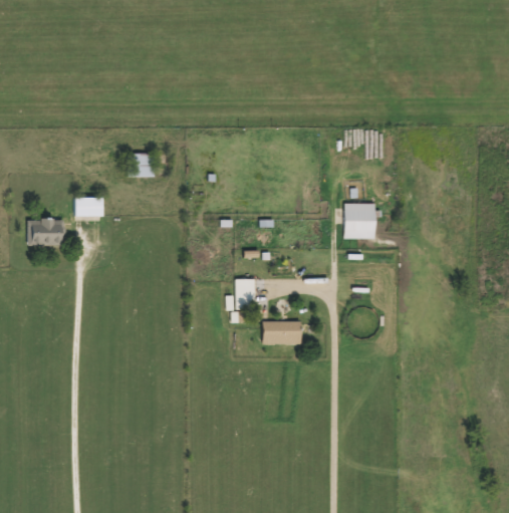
[(155,177),(129,177),(129,154),(155,154),(155,177)]
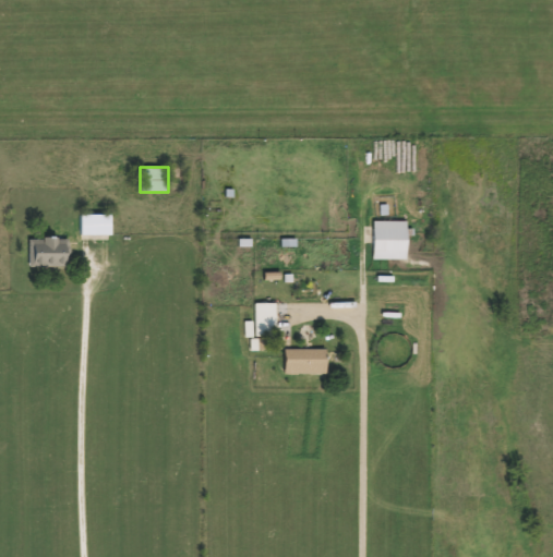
[(111,215),(111,238),(82,238),(82,215),(111,215)]
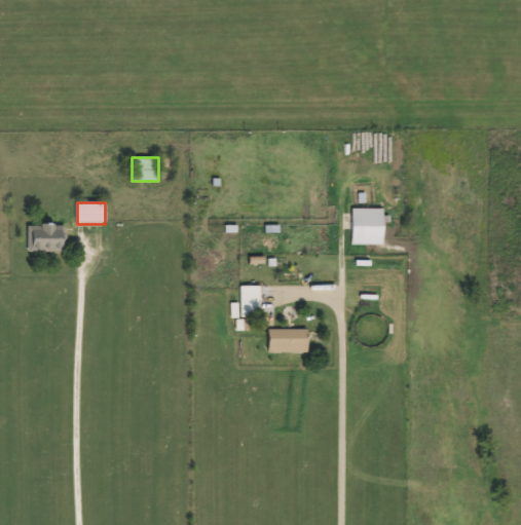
[(384,245),(352,245),(352,209),(384,209),(384,245)]
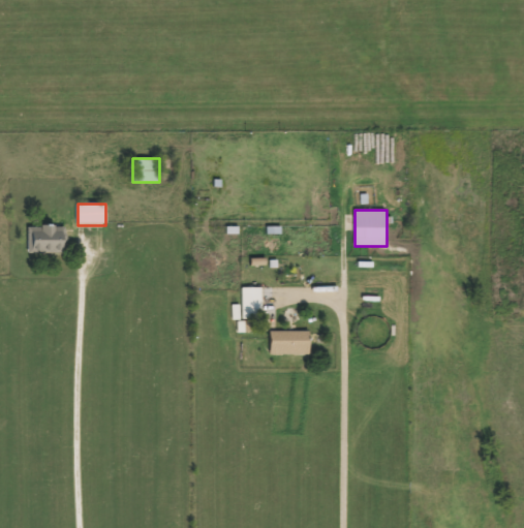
[(29,253),(29,225),(66,225),(66,253),(29,253)]
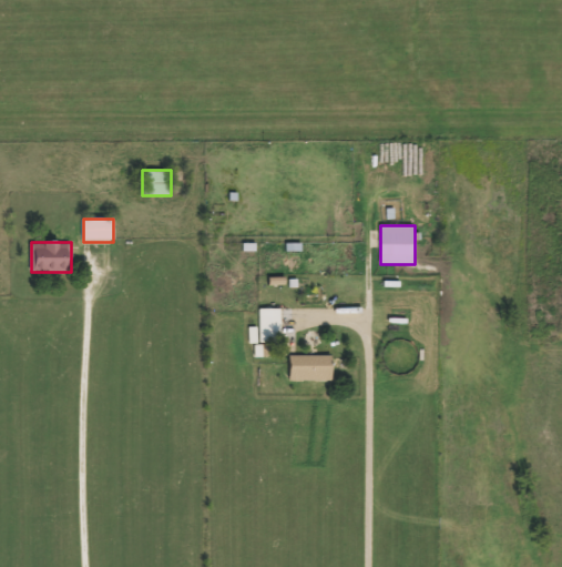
[(282,309),(282,343),(261,343),(261,309),(282,309)]
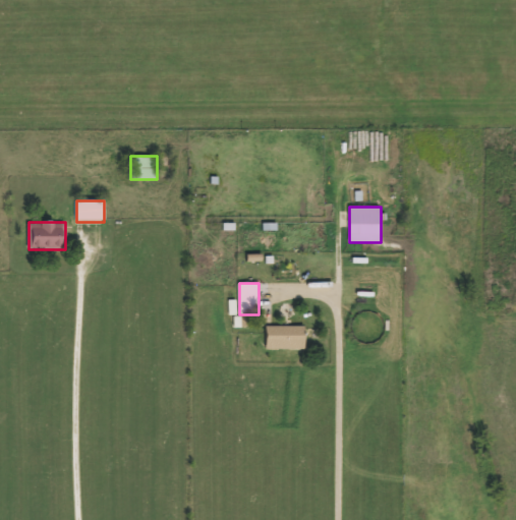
[(267,348),(267,327),(305,327),(305,348),(267,348)]
